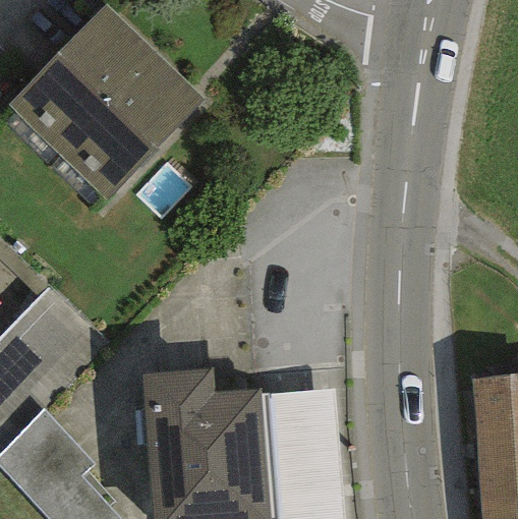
[(205,101),(105,3),(8,103),(109,199),(205,101)]
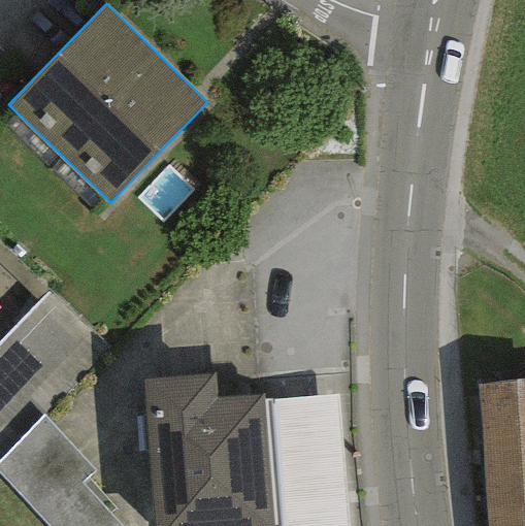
[(111,347),(50,285),(0,340),(0,473),(46,525),(132,525),(133,525),(87,480),(96,470),(41,416),(111,347)]
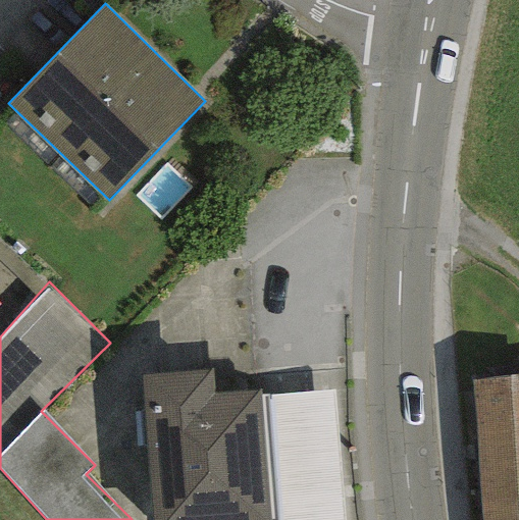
[(214,367),(143,373),(155,519),(272,519),(262,395),(262,386),(215,391),(214,367)]
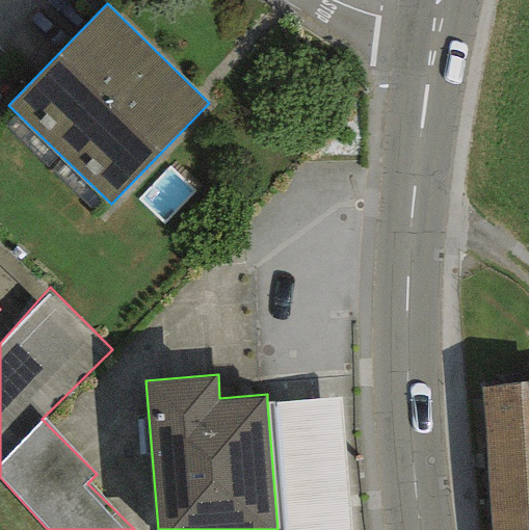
[(528,383),(483,387),(493,529),(528,529),(528,383)]
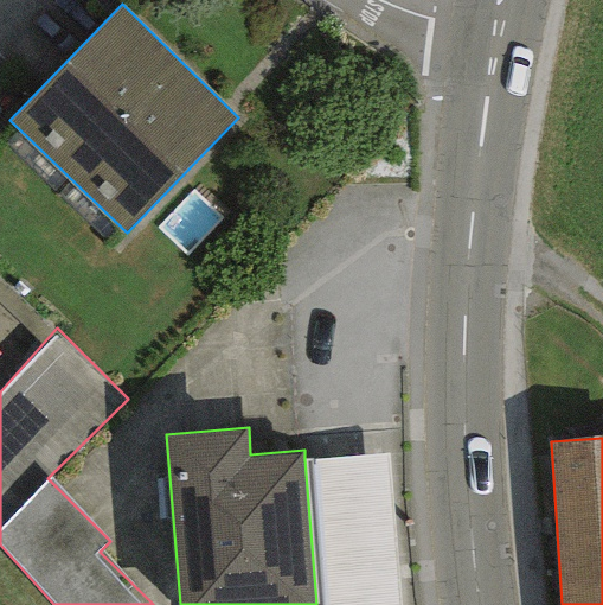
[(403,604),(390,452),(305,459),(316,604),(403,604)]
